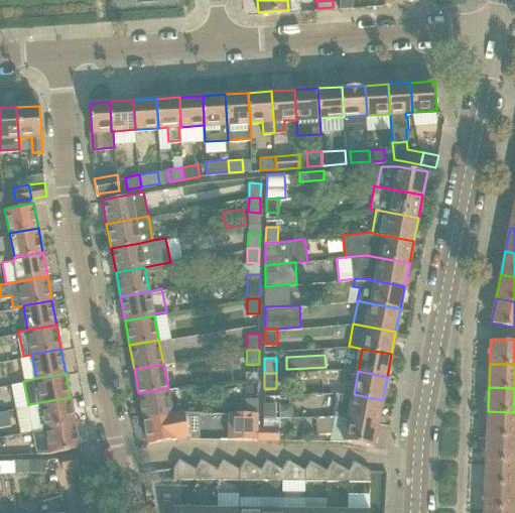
[(138,393),(143,418),(172,412),(168,388),(138,393)]
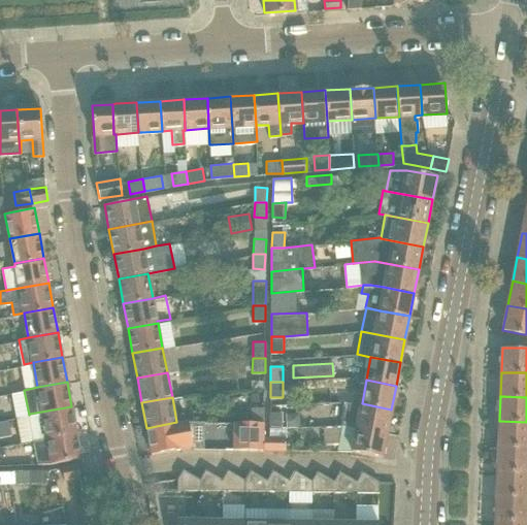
[(343,400),(341,424),(342,424),(357,427),(387,432),(391,409),(362,403),(343,400)]
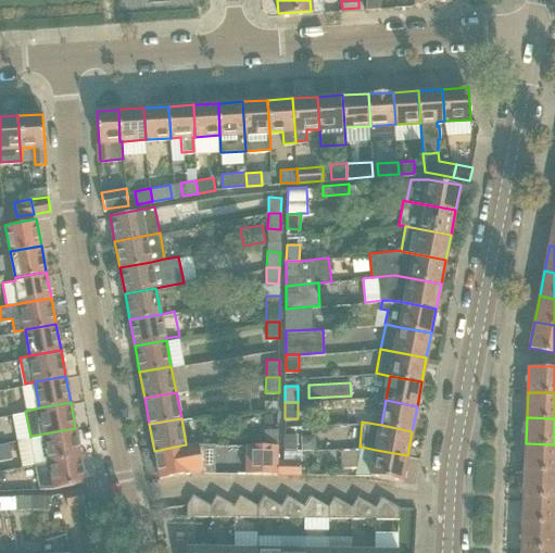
[(30,437),(35,463),(80,454),(75,428),(43,434),(30,436),(30,437)]
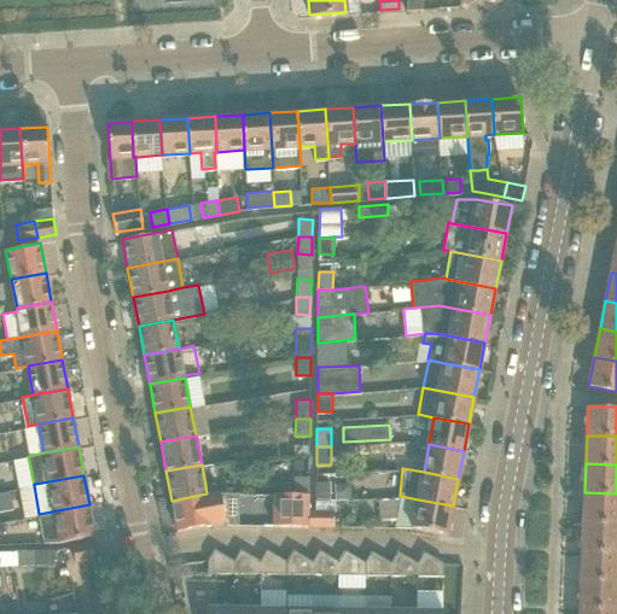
[(292,475),(292,493),(308,493),(308,475),(292,475)]
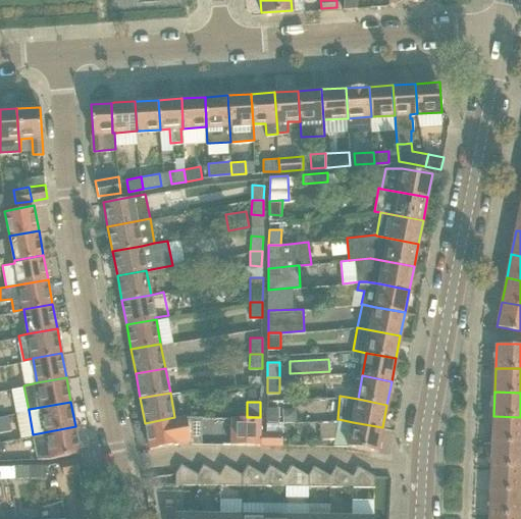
[(266,407),(266,421),(279,421),(279,407),(266,407)]
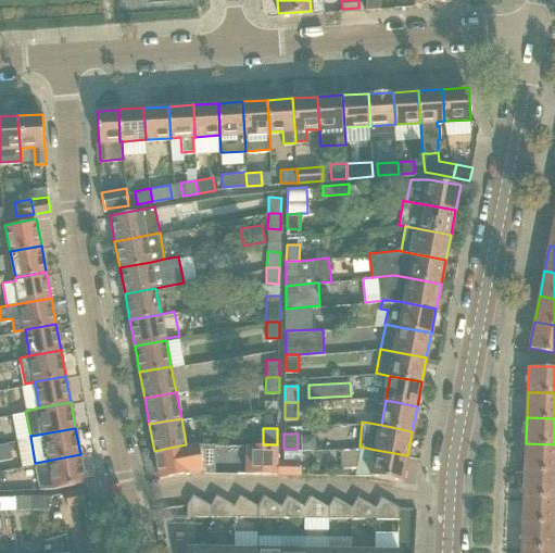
[(315,435),(302,435),(302,448),(315,447),(315,435)]
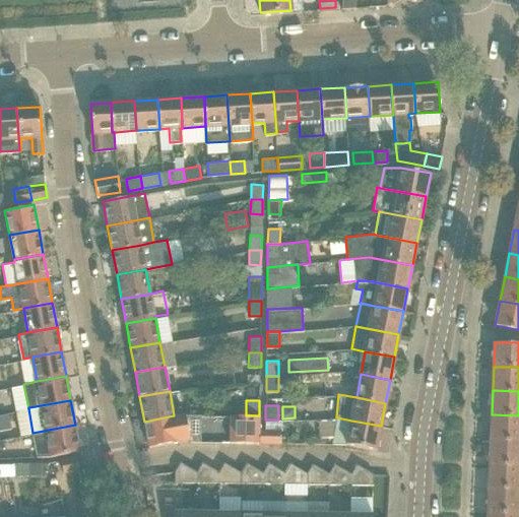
[(174,415),(144,422),(149,446),(178,440),(189,437),(190,437),(185,412),(174,414),(174,415)]
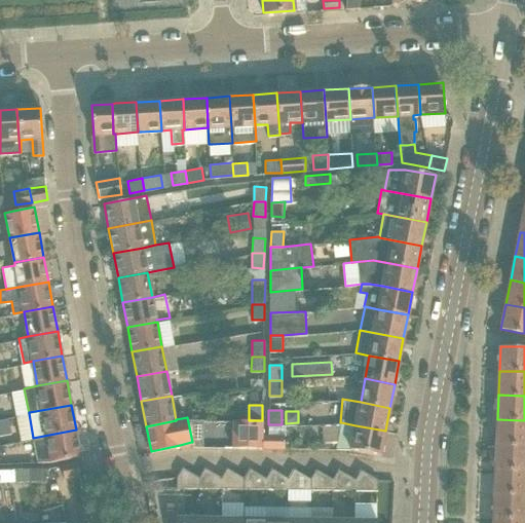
[(233,419),(232,445),(244,445),(262,445),(262,433),(262,420),(249,420),(233,419)]
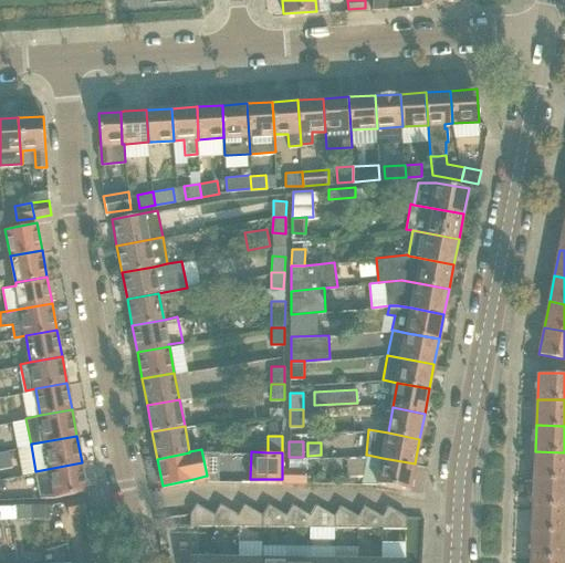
[(564,452),(535,451),(534,478),(564,478),(564,452)]
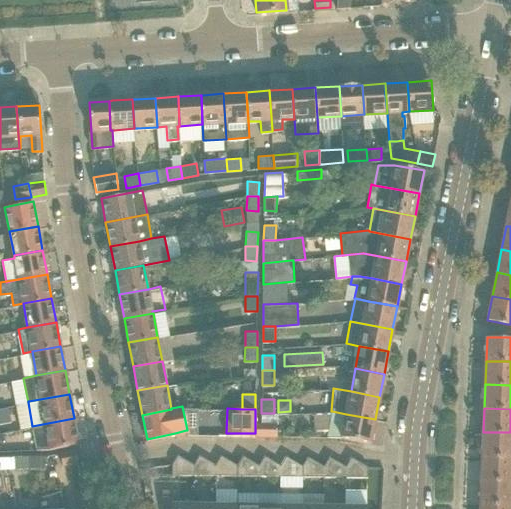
[(329,429),(327,436),(342,436),(351,438),(370,442),(375,419),(346,414),(332,411),(332,412),(329,429)]
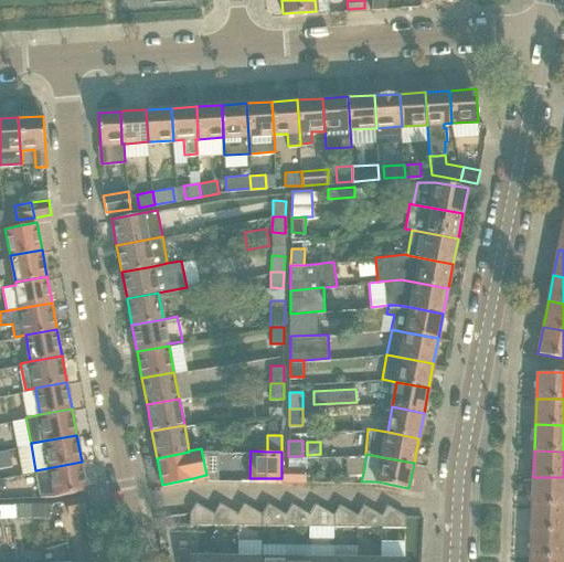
[(366,455),(347,456),(348,475),(363,474),(366,455)]
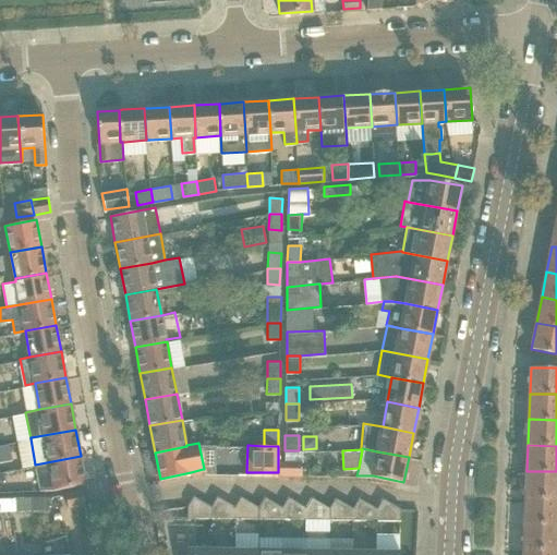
[(81,456),(35,465),(40,490),(53,489),(85,482),(81,456)]
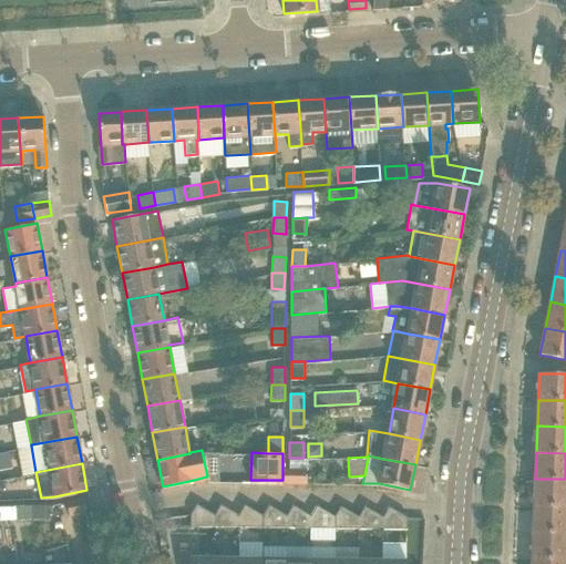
[(289,467),(289,480),(306,481),(306,468),(290,467),(289,467)]
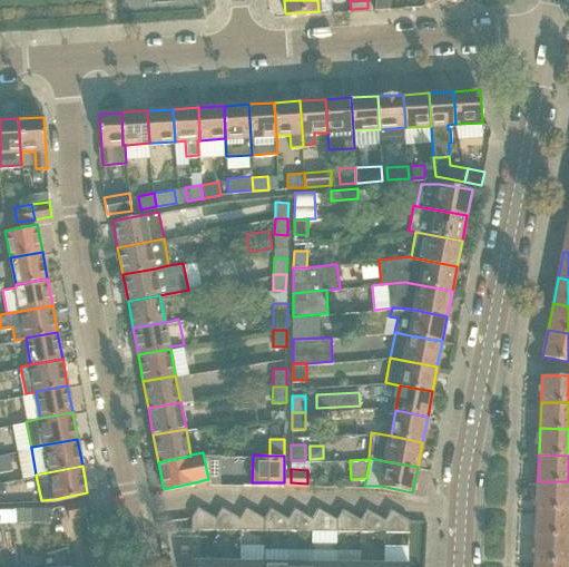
[(568,481),(538,481),(537,507),(568,508),(568,481)]
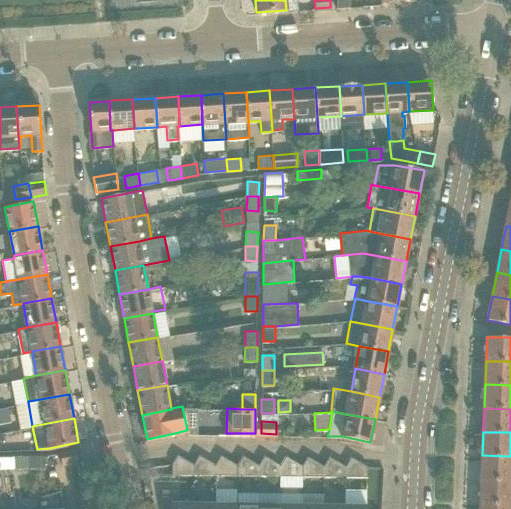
[(78,461),(76,449),(60,452),(62,463),(78,461)]
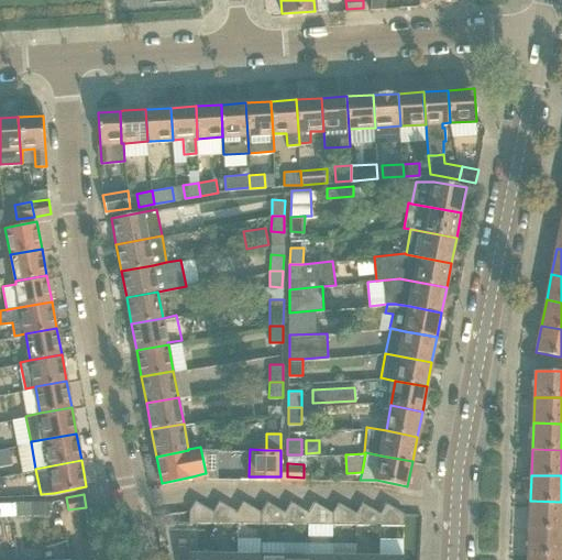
[(46,500),(31,501),(32,514),(47,513),(46,500)]
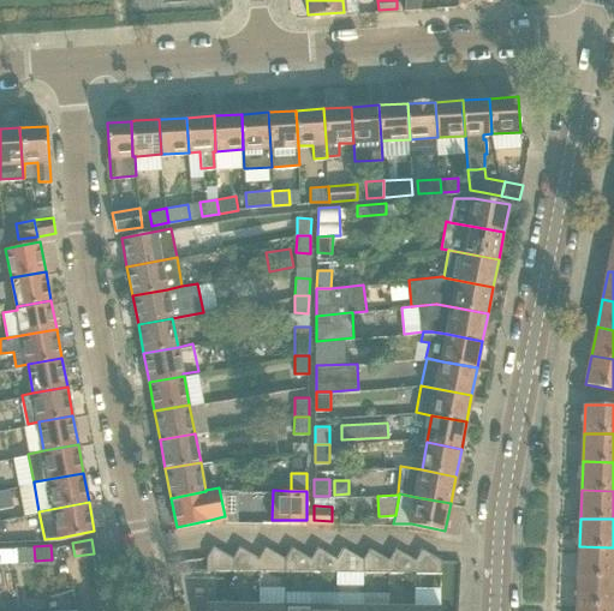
[(207,556),(207,568),(232,569),(233,556),(213,545),(207,555),(207,556)]
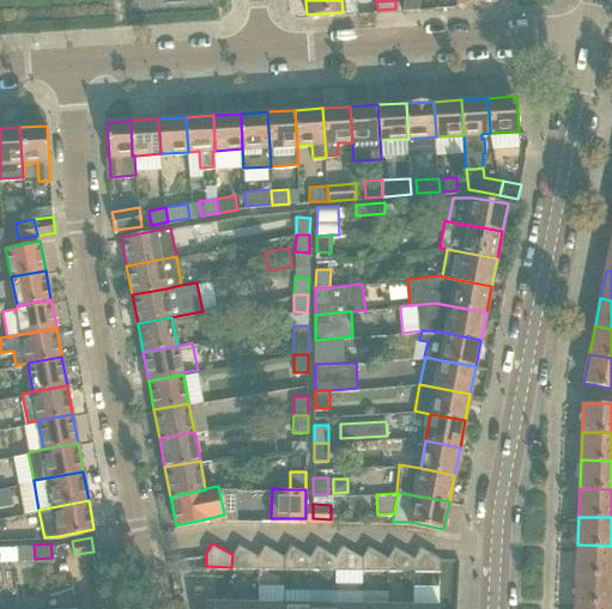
[(232,554),(231,567),(256,567),(256,554),(238,543),(232,554)]
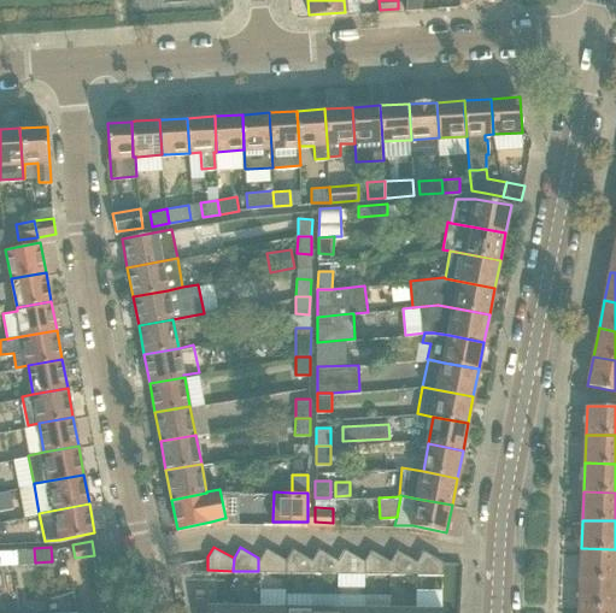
[(258,558),(258,571),(285,571),(285,559),(264,547),(258,558)]
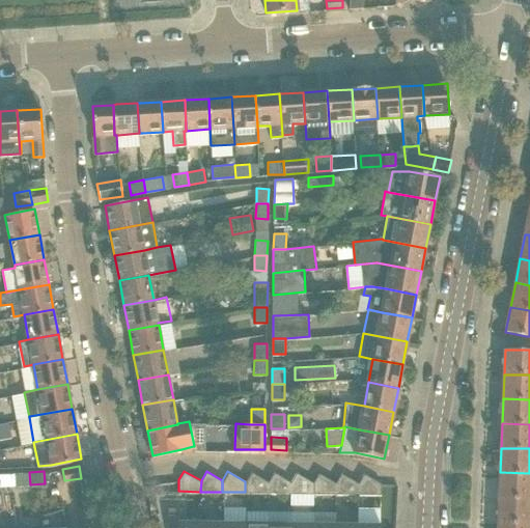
[(245,481),(245,492),(268,493),(268,481),(250,471),(245,481)]
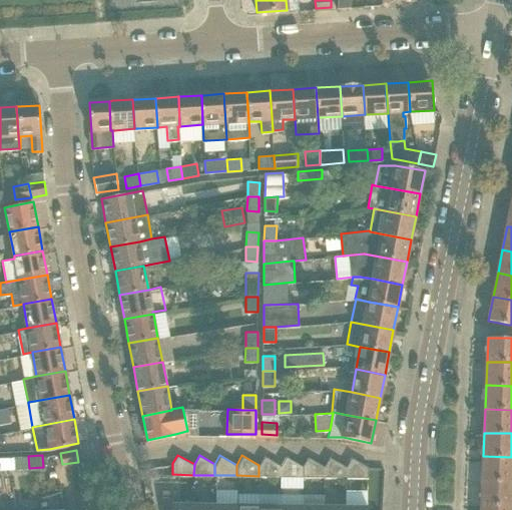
[(28,456),(15,457),(15,469),(29,468),(28,456)]
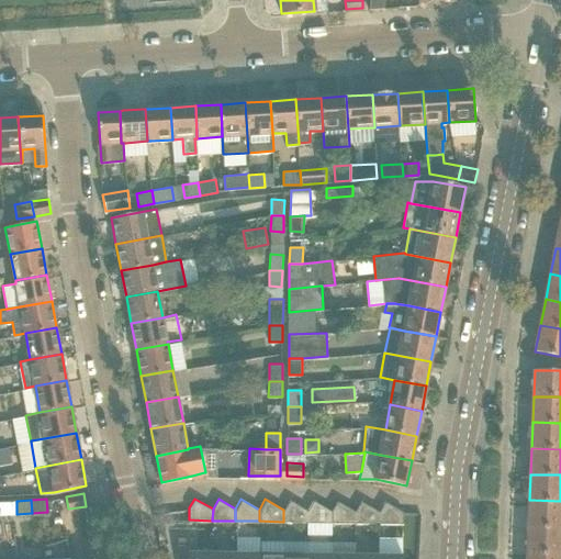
[(283,522),(307,522),(307,510),(289,500),(283,510),(283,522)]
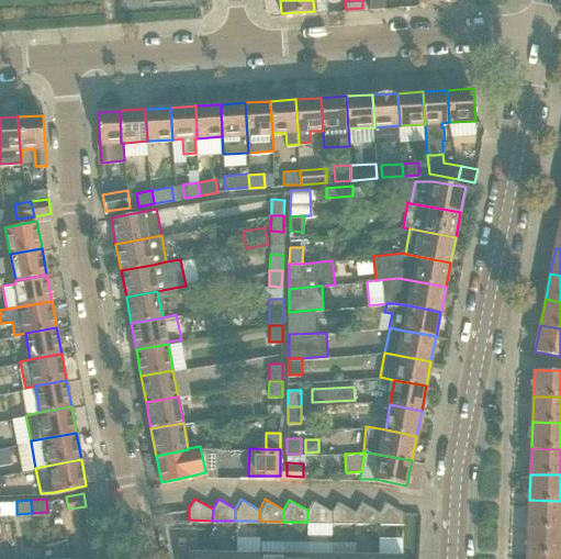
[(307,522),(331,522),(331,511),(313,500),(307,510),(307,522)]
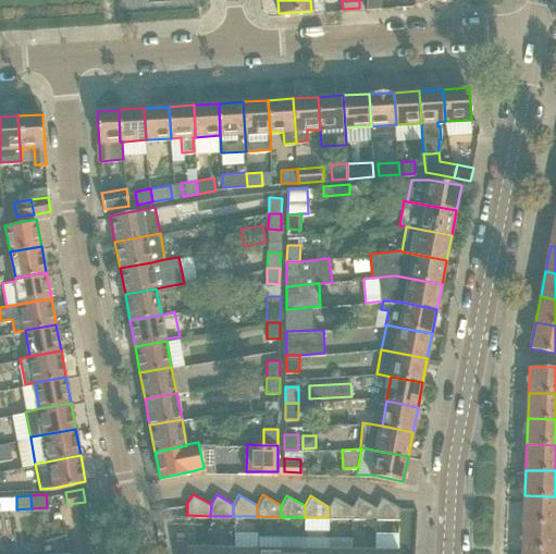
[(328,506),(328,517),(353,517),(353,506),(334,495),(328,506)]
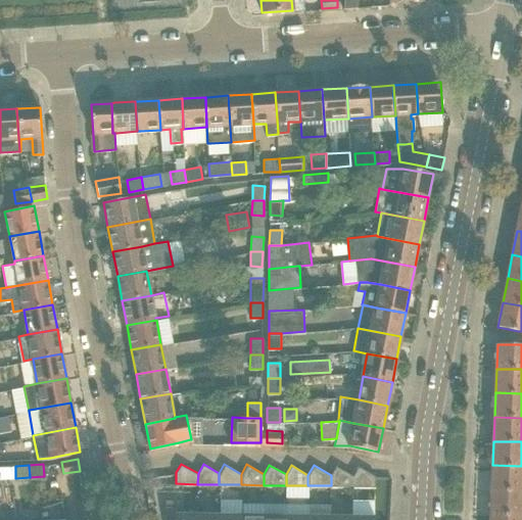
[(521,466),(492,465),(491,489),(521,490),(521,466)]
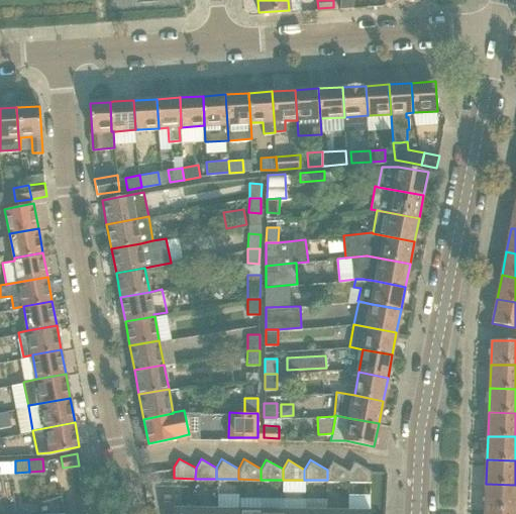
[(327,480),(348,481),(348,470),(332,460),(327,470),(327,480)]
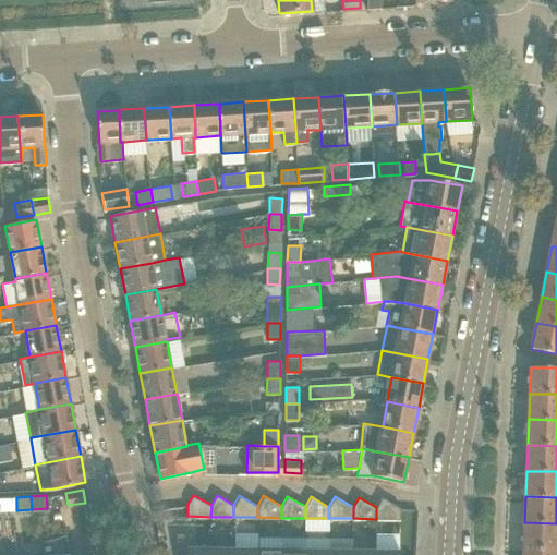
[(383,497),(376,507),(376,519),(401,519),(401,508),(383,497)]
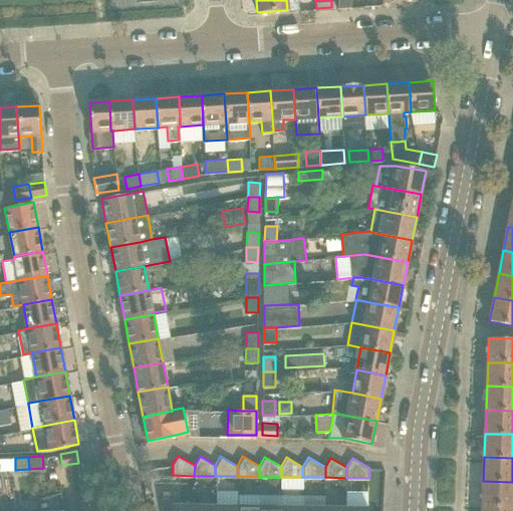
[(512,482),(483,481),(482,505),(512,506),(512,482)]
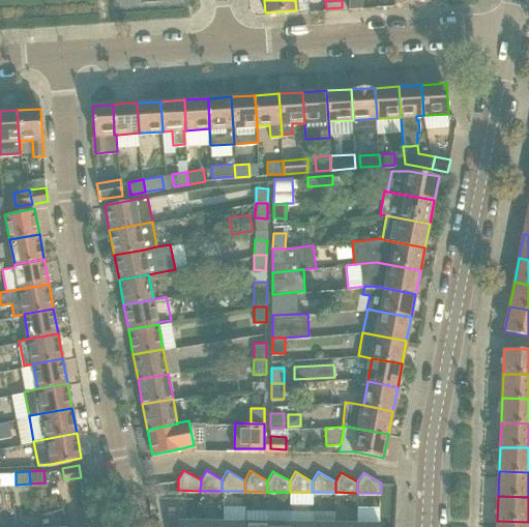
[(268,522),(267,526),(289,526),(290,522),(290,510),(268,510),(268,522)]
